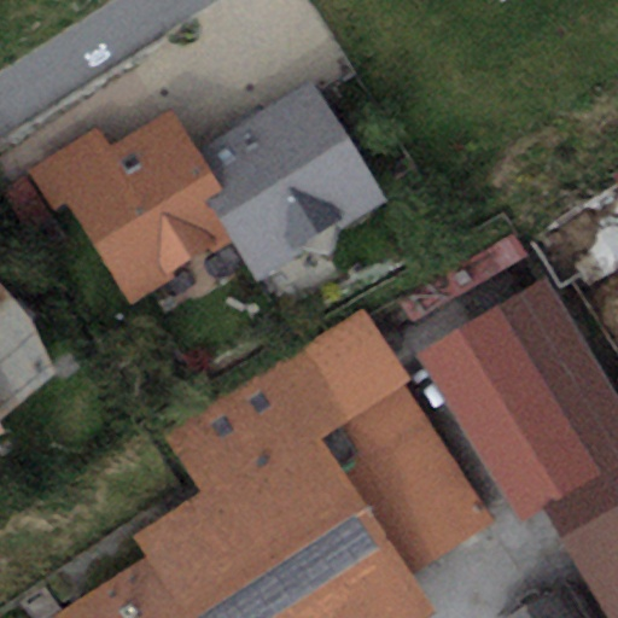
[(313,80),(191,152),(242,238),(262,272),(385,199),(313,80)]
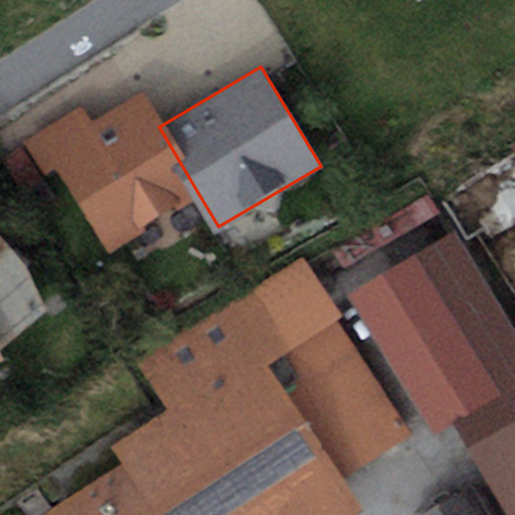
[(107,254),(201,198),(159,127),(138,93),(92,121),(82,107),(25,141),(45,174),(55,168),(107,254)]
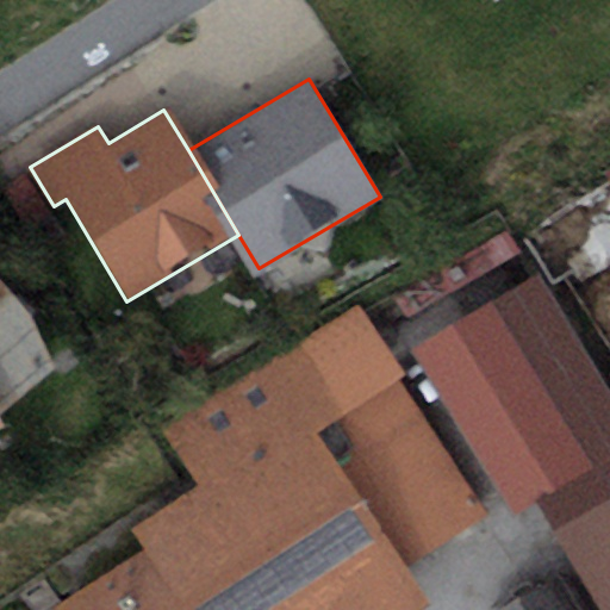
[(609,609),(609,384),(541,272),(414,350),(515,515),(535,503),(601,609),(609,609)]
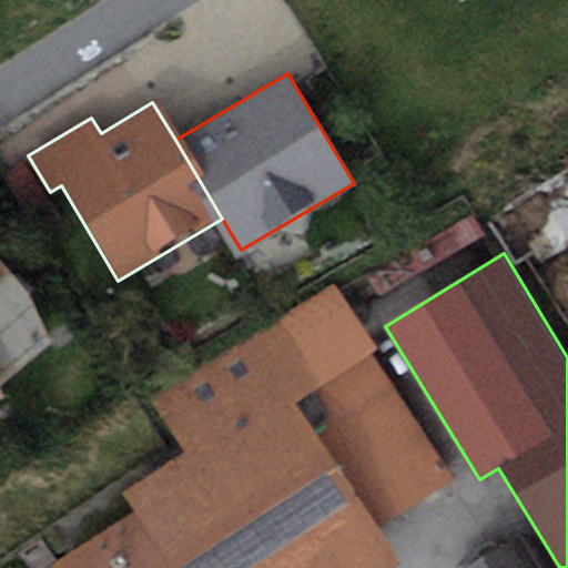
[(0,386),(1,386),(0,384),(0,375),(61,326),(0,259),(0,386)]
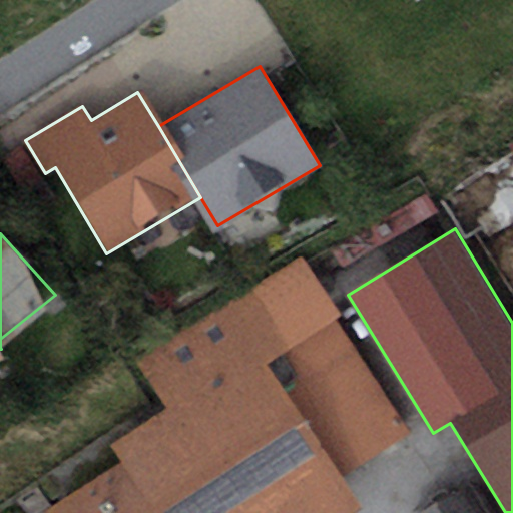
[(136,360),(168,409),(261,350),(341,474),(405,432),(332,319),(341,313),(302,252),(136,360)]
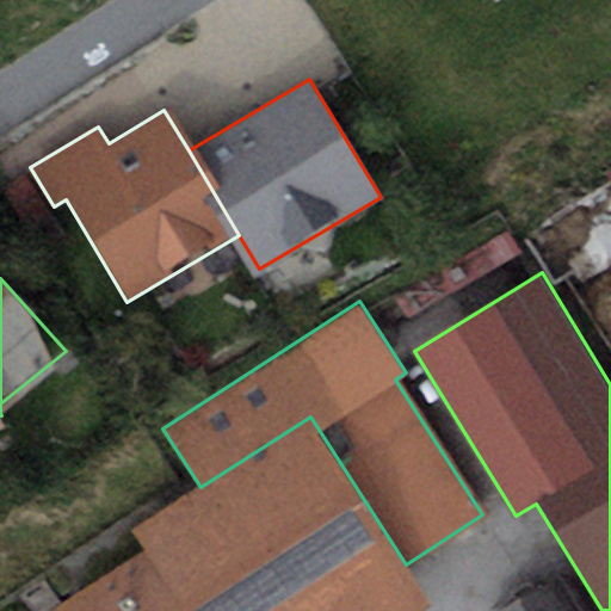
[(420,610),(432,604),(406,565),(310,417),(201,487),(134,530),(146,549),(185,610),(420,610)]
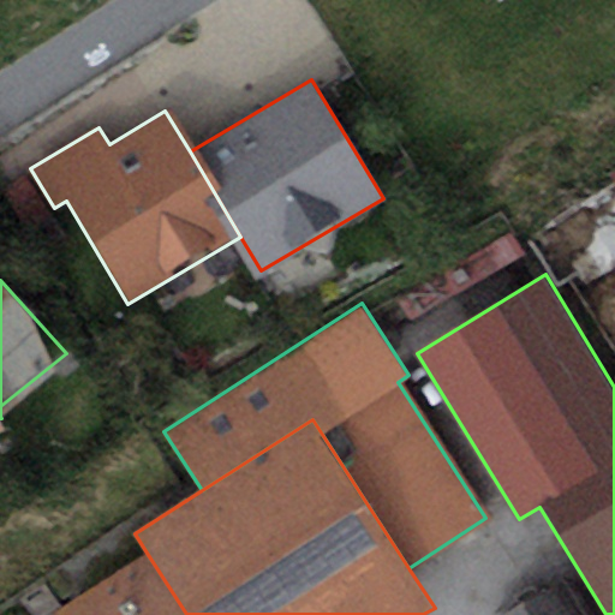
[(186,614),(147,553),(52,614),(53,614),(186,614)]
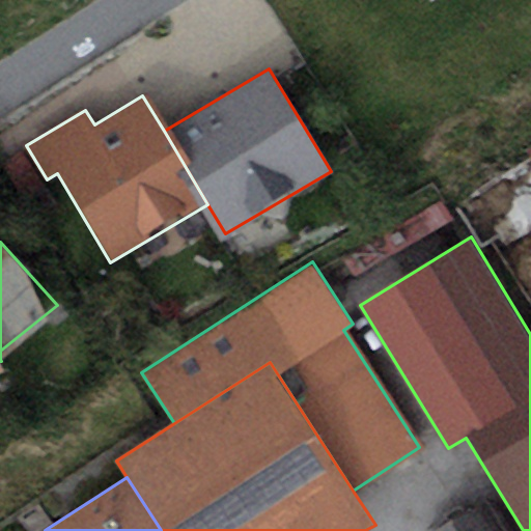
[(512,530),(494,498),(437,530),(512,530)]
